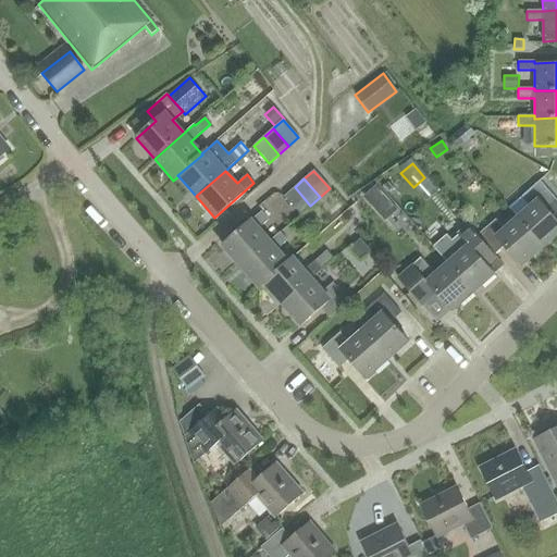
[(517,219),(542,248),(556,234),(556,221),(556,220),(556,201),(539,181),(521,197),(530,207),(517,219)]
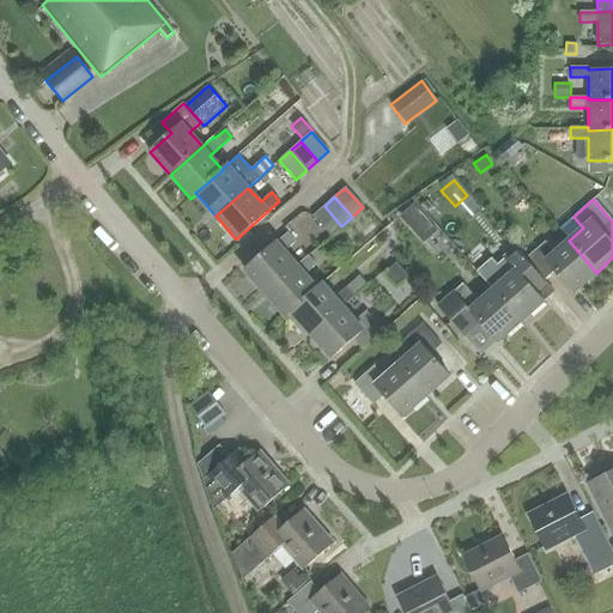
[(400,217),(424,244),(438,231),(414,204),(400,217)]
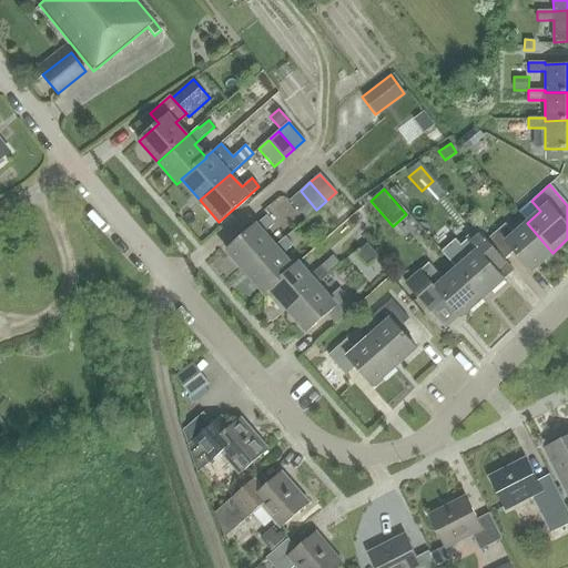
[(306,219),(316,210),(301,191),(290,200),(306,219)]
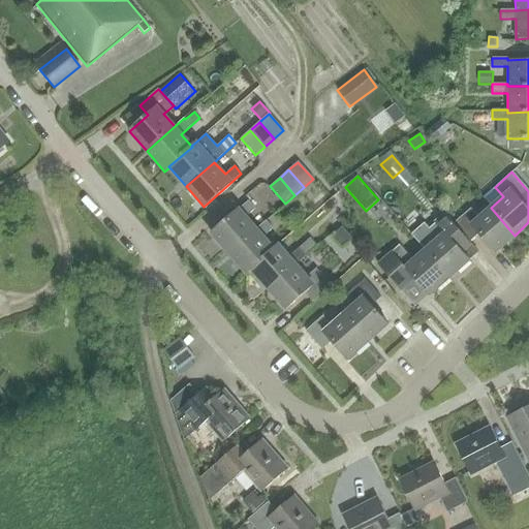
[(256,229),(246,217),(255,209),(248,200),(239,209),(211,234),(228,254),(256,229)]
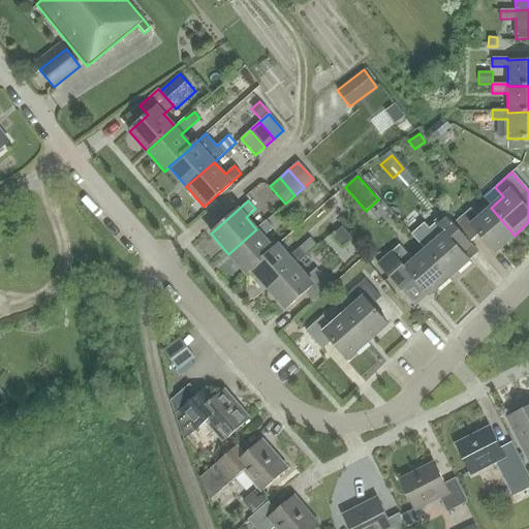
[(470,209),(454,223),(462,234),(469,242),(478,235),(495,253),(515,236),(491,208),(478,218),(470,209)]
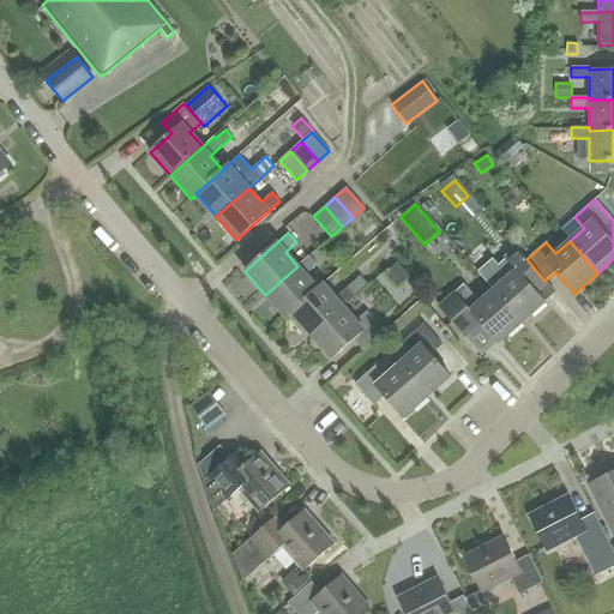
[(536,271),(527,259),(517,250),(498,268),(507,278),(493,290),(521,323),(545,302),(534,290),(545,281),(536,271)]
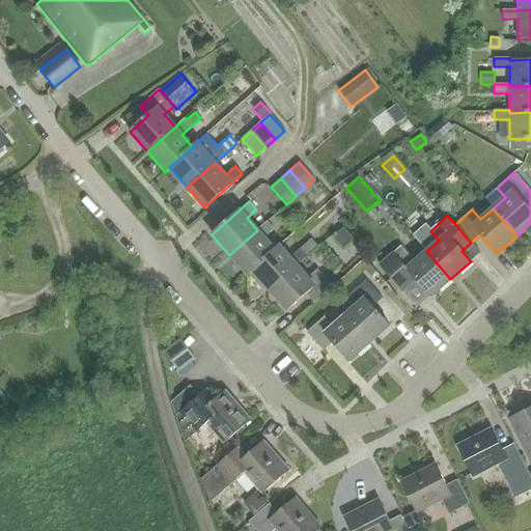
[(275,250),(274,249),(263,238),(273,229),(267,222),(257,230),(229,255),(248,275),(252,271),(275,250)]
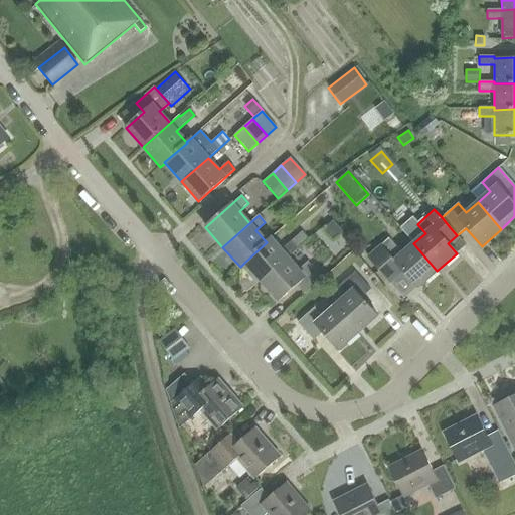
[(261,282),(288,258),(297,249),(309,239),(302,231),(281,250),(271,238),(266,241),(267,242),(244,263),(261,282)]
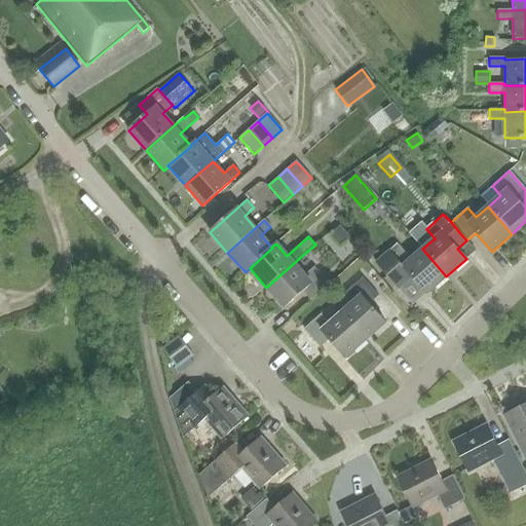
[(411,259),(397,243),(375,263),(398,289),(411,277),(426,294),(446,276),(422,249),(411,259)]
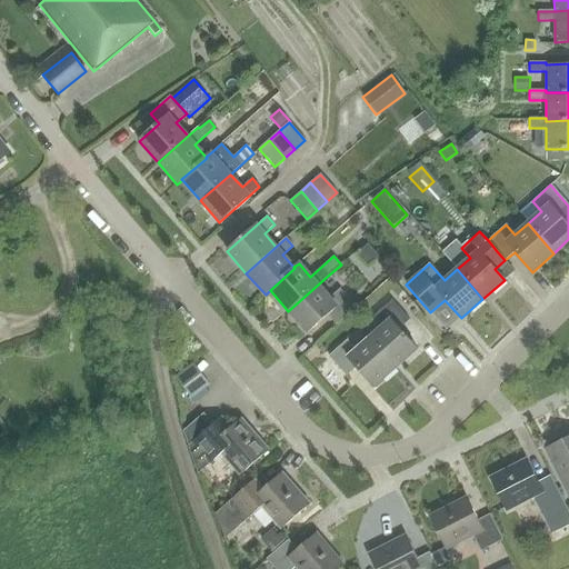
[(336,326),(356,308),(339,289),(329,298),(318,285),(288,311),(308,332),(328,316),(336,326)]
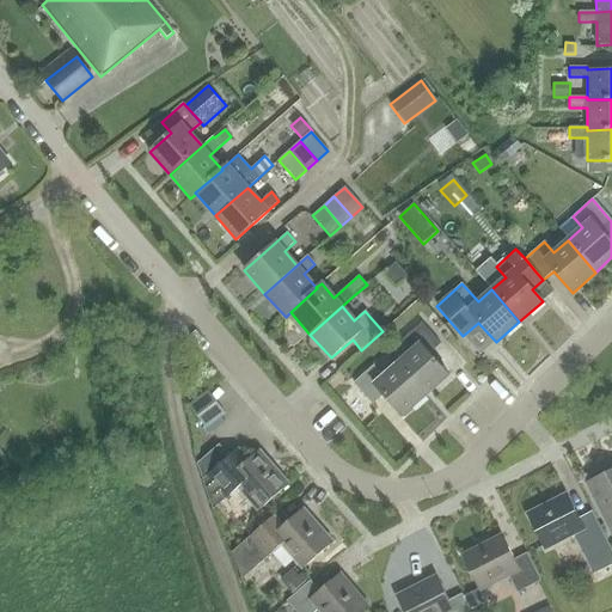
[(426,396),(448,375),(429,354),(440,344),(421,323),(402,341),(411,352),(397,365),(426,396)]
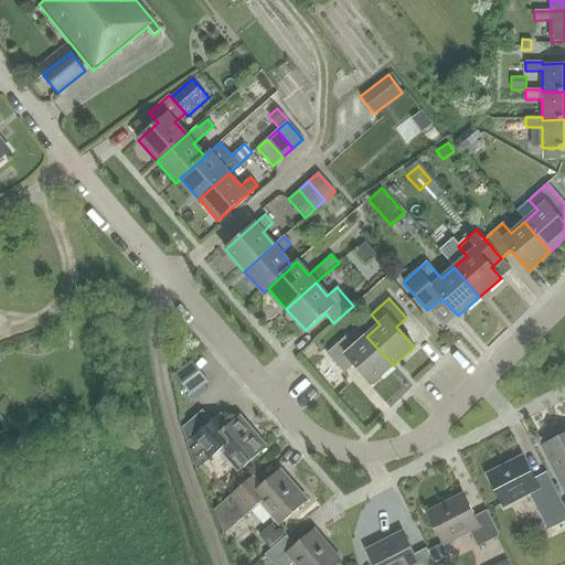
[(371,384),(393,365),(366,337),(353,348),(344,338),(327,353),(343,373),(353,364),(371,384)]
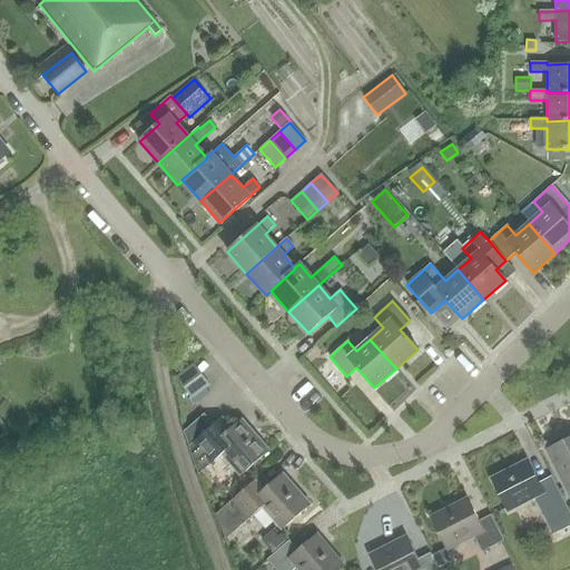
[(178,377),(193,401),(212,389),(197,365),(178,377)]
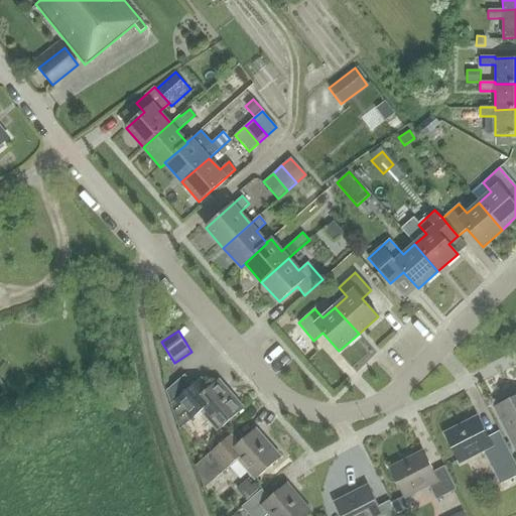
[(218,381),(209,389),(201,380),(194,386),(184,375),(166,391),(179,428),(201,410),(218,429),(242,408),(218,381)]
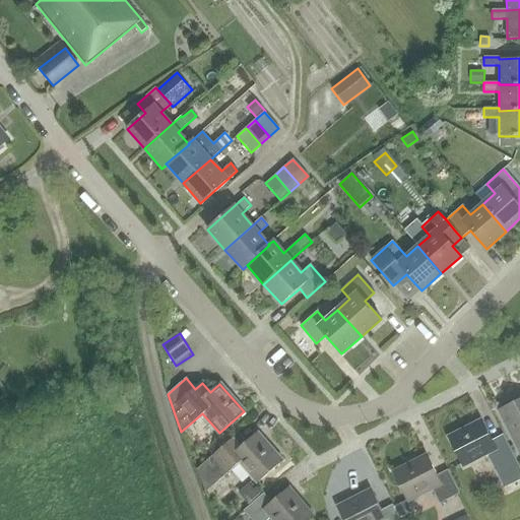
[(519,400),(500,410),(519,450),(519,400)]
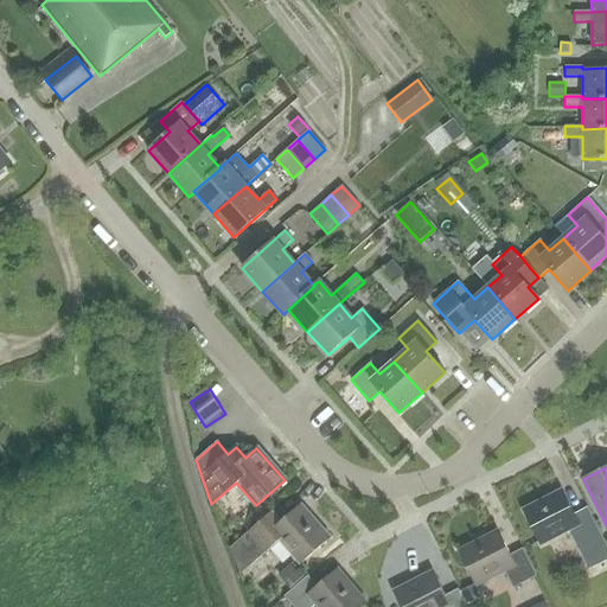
[(588,569),(606,558),(606,548),(587,508),(574,515),(562,491),(524,510),(541,544),(568,530),(588,569)]
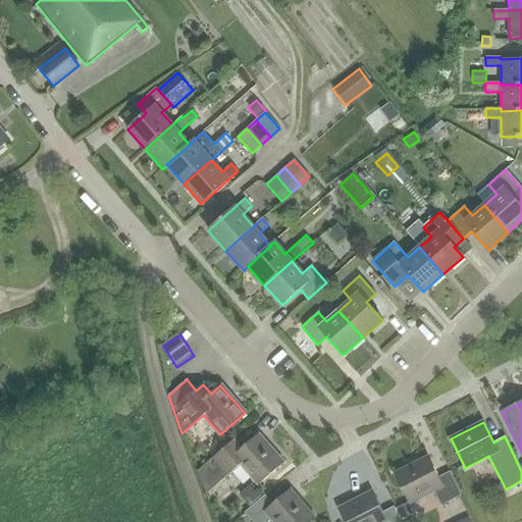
[(258,484),(282,463),(258,435),(242,450),(232,440),(198,472),(207,494),(241,464),(258,484)]
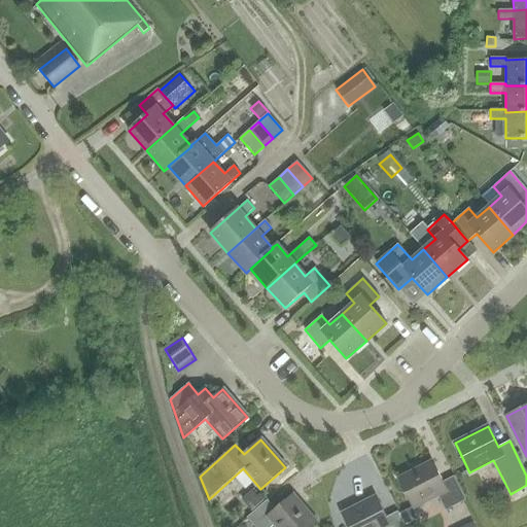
[(445,511),(465,500),(454,477),(443,482),(431,461),(398,479),(414,507),(437,495),(445,511)]
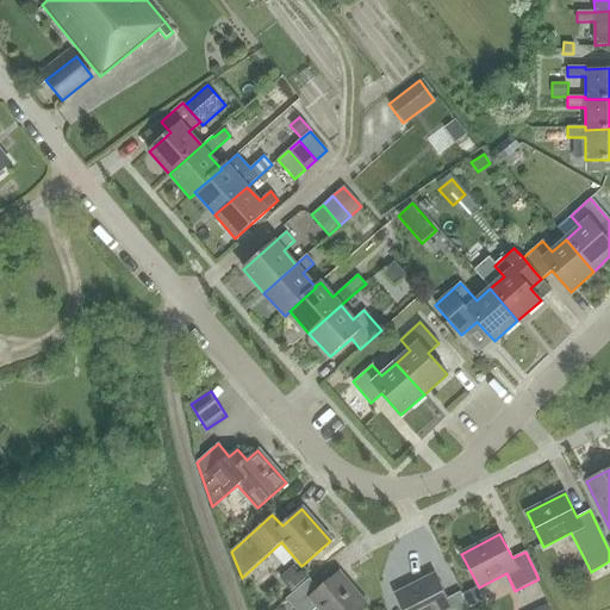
[(290,567),(278,578),(291,592),(306,578),(299,572),(296,574),(290,567)]
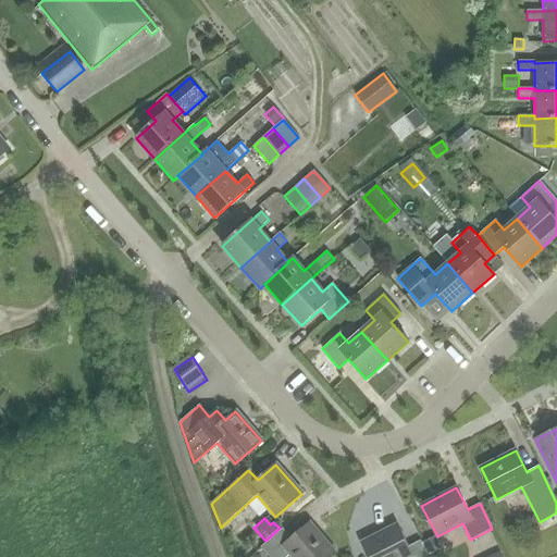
[(293,556),(330,556),(335,553),(309,523),(291,539),(282,529),(261,547),(269,556),(286,556),(291,554),(293,556)]
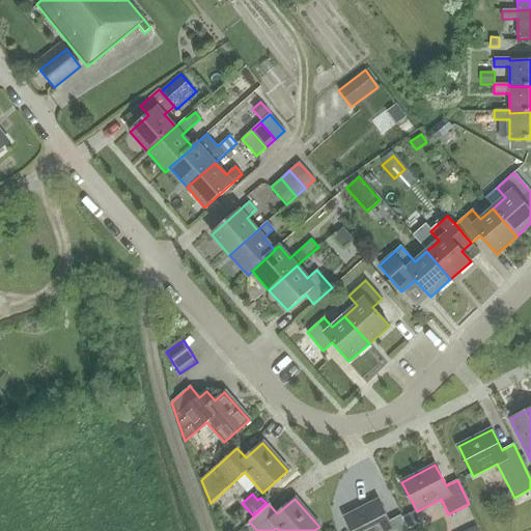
[(408,530),(408,529),(401,518),(400,515),(389,522),(379,501),(345,518),(352,530),(408,530)]
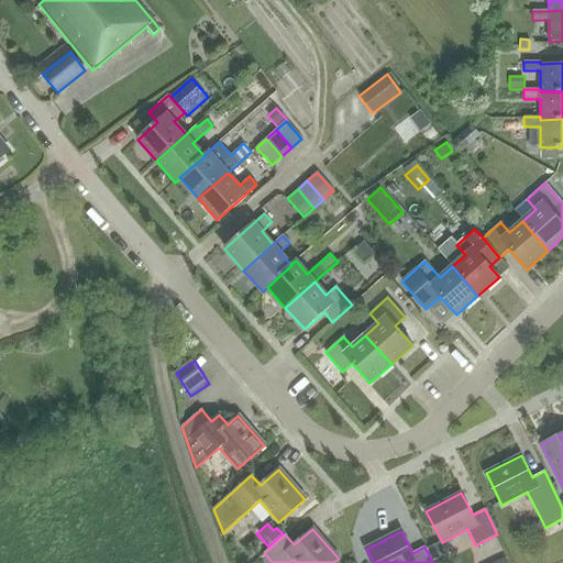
[(426,549),(432,561),(445,554),(439,542),(426,549)]
